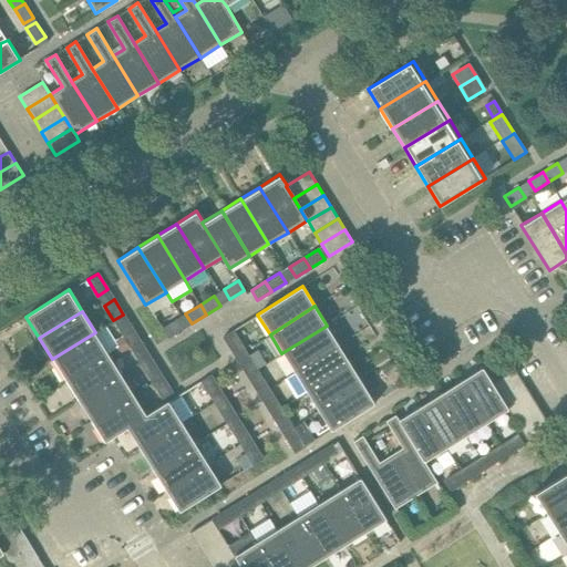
[(123,337),(133,330),(123,315),(113,320),(123,337)]
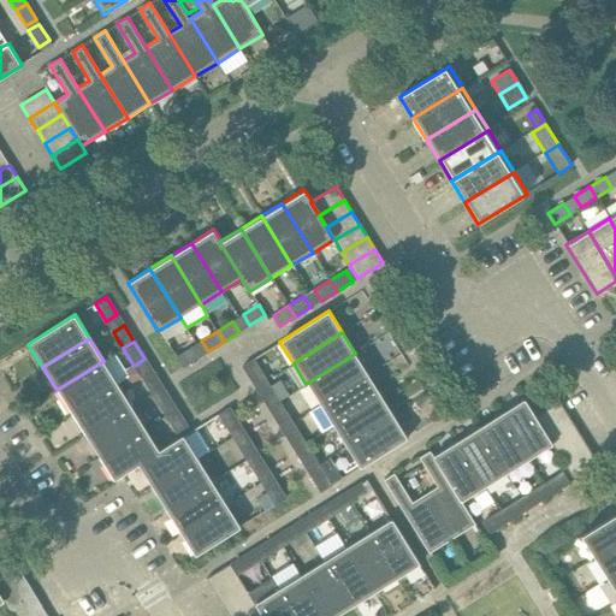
[(176,357),(182,368),(197,359),(191,348),(176,357)]
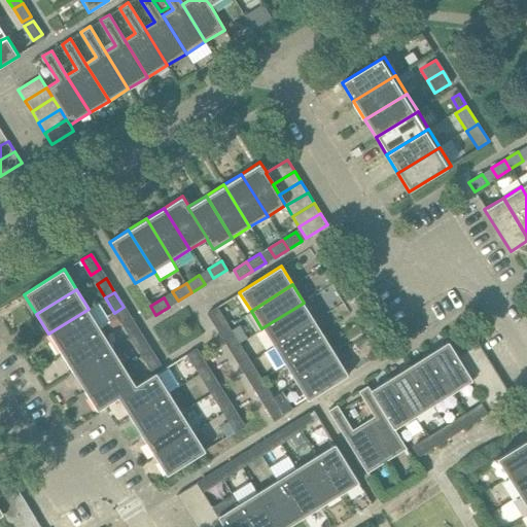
[(304,303),(261,328),(273,347),(315,320),(304,303)]
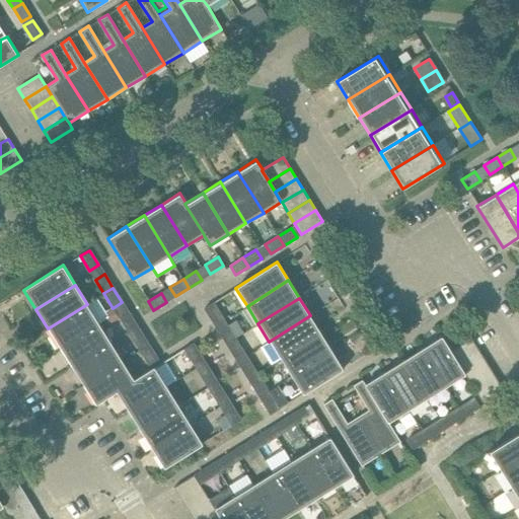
[(213,303),(204,308),(212,322),(221,316),(213,303)]
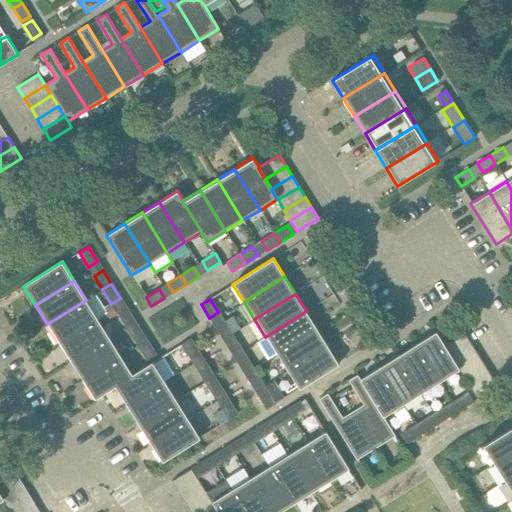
[(47,324),(58,343),(98,318),(86,300),(47,324)]
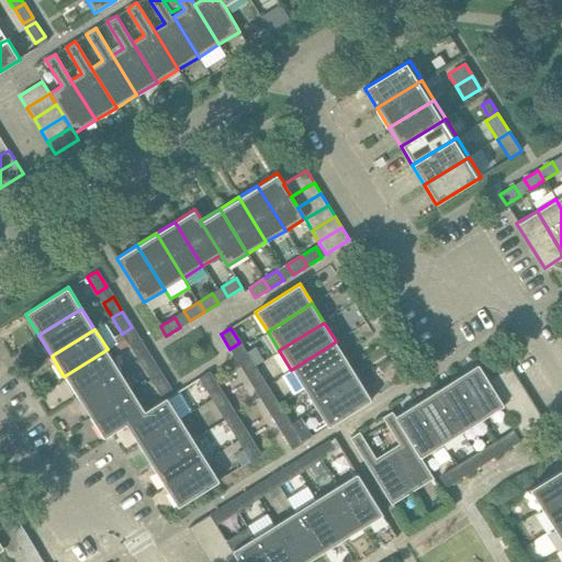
[(128,344),(138,359),(148,352),(138,337),(128,344)]
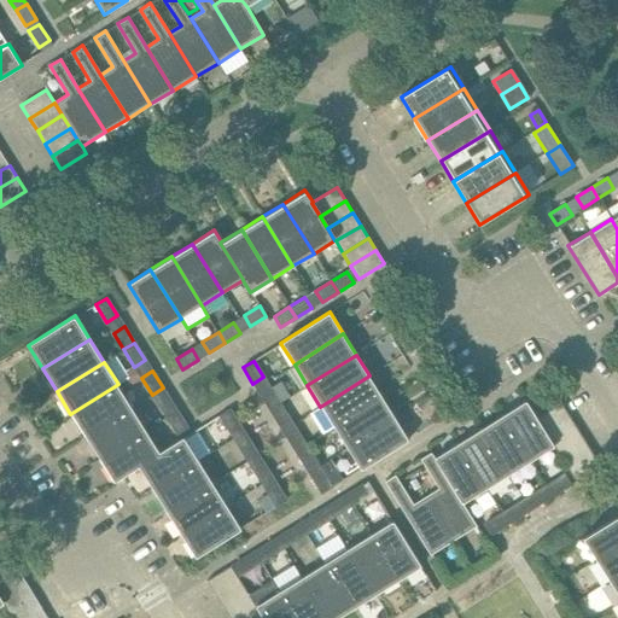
[(320,407),(333,427),(383,396),(369,375),(320,407)]
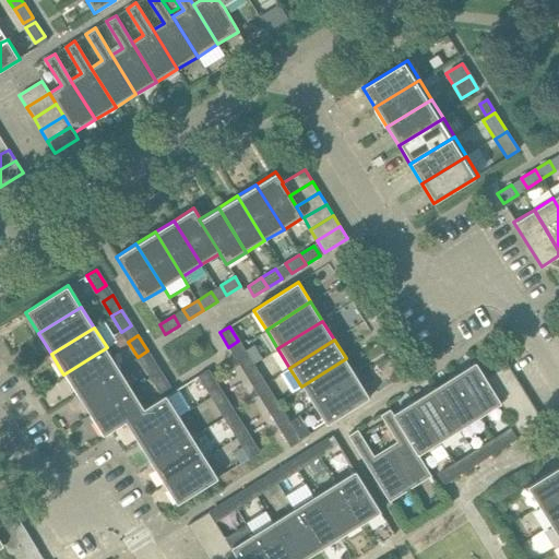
[(63,375),(76,394),(119,368),(107,347),(63,375)]
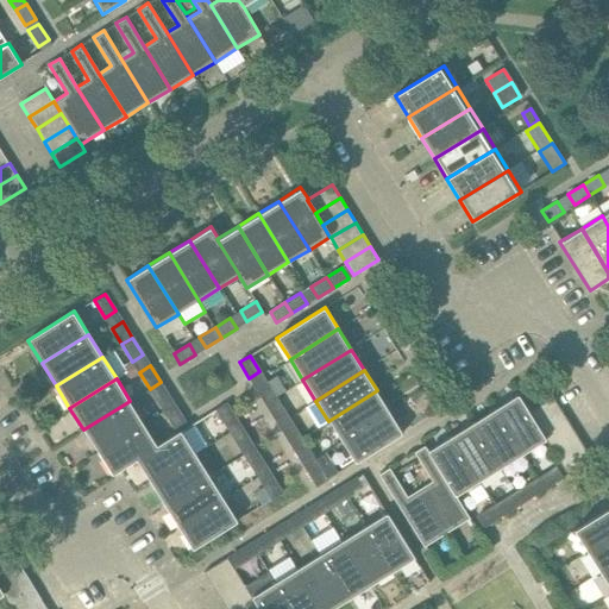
[(161,406),(171,399),(161,382),(150,389),(161,406)]
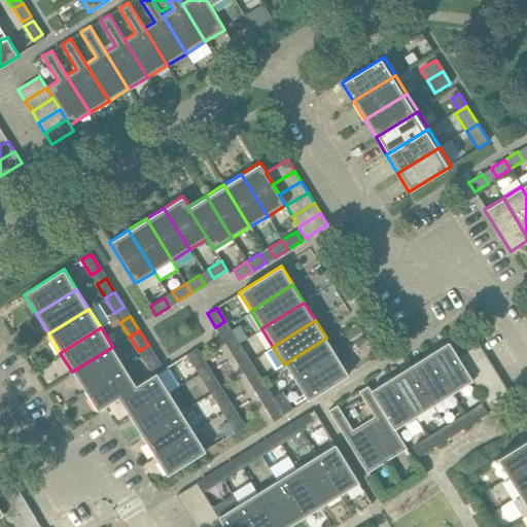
[(230,330),(220,336),(229,349),(238,343),(230,330)]
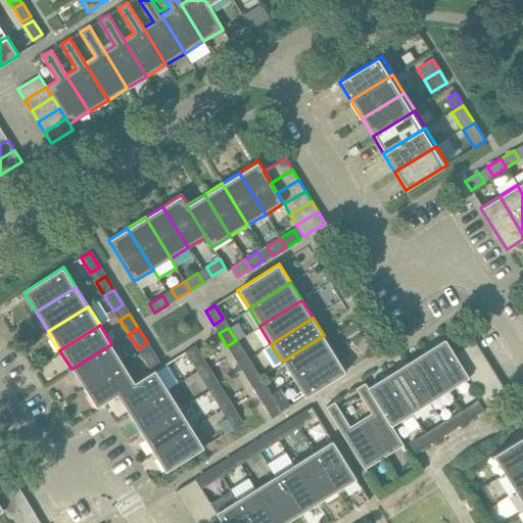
[(282,362),(293,379),(335,353),(324,335),(282,362)]
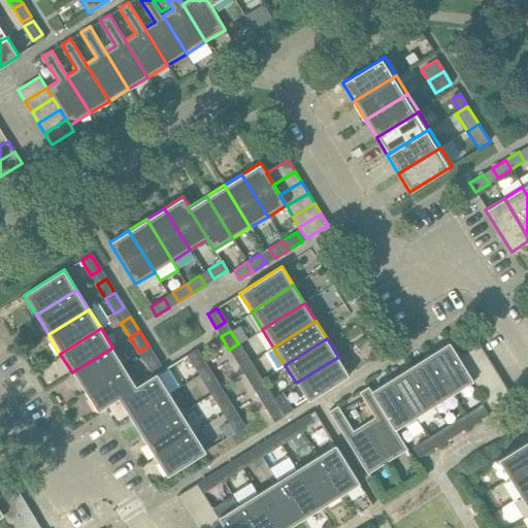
[(473,382),(471,378),(465,368),(458,357),(449,341),(428,354),(453,394),(473,382)]
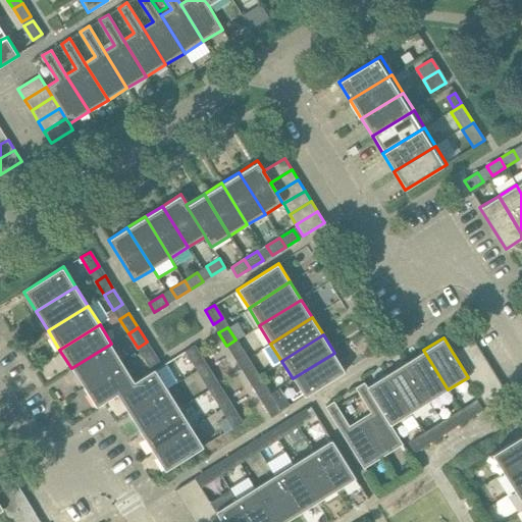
[(236,340),(226,346),(236,359),(245,353),(236,340)]
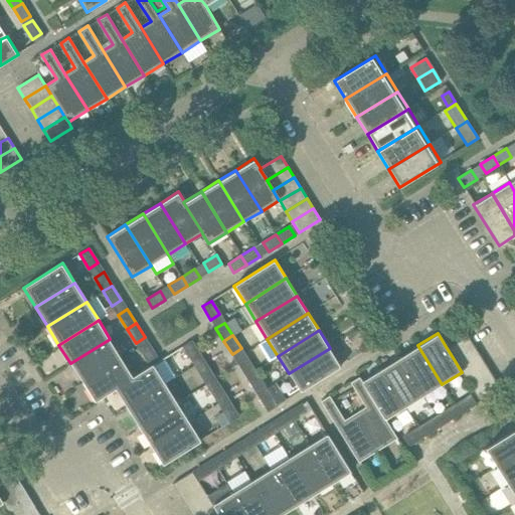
[(447,348),(454,359),(475,346),(468,335),(447,348)]
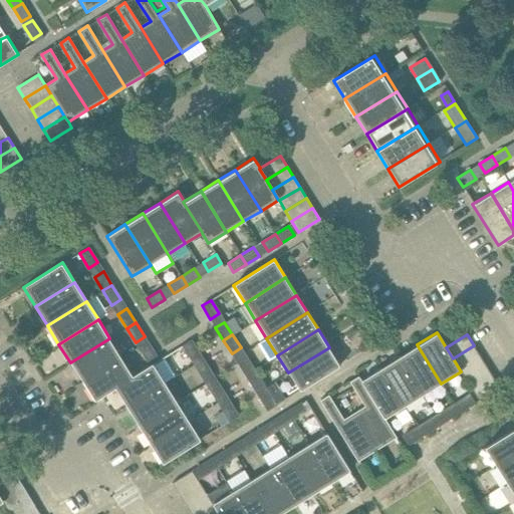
[(70,362),(82,381),(121,357),(109,338),(70,362)]
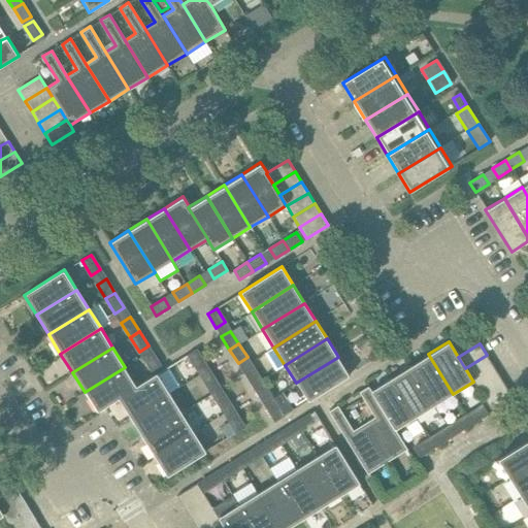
[(205,364),(196,350),(187,356),(196,370),(205,364)]
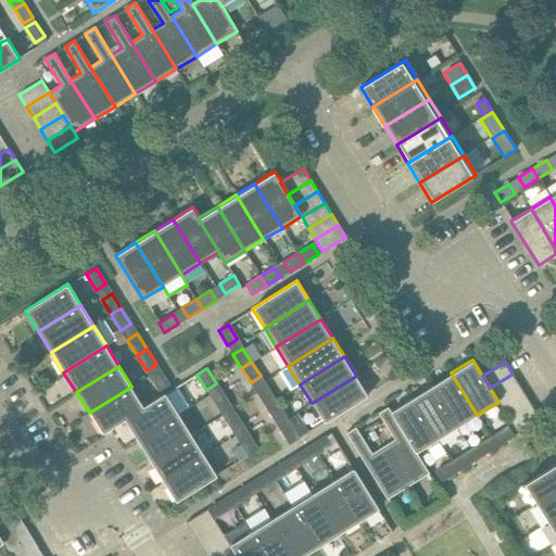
[(159,391),(168,384),(159,369),(149,375),(159,391)]
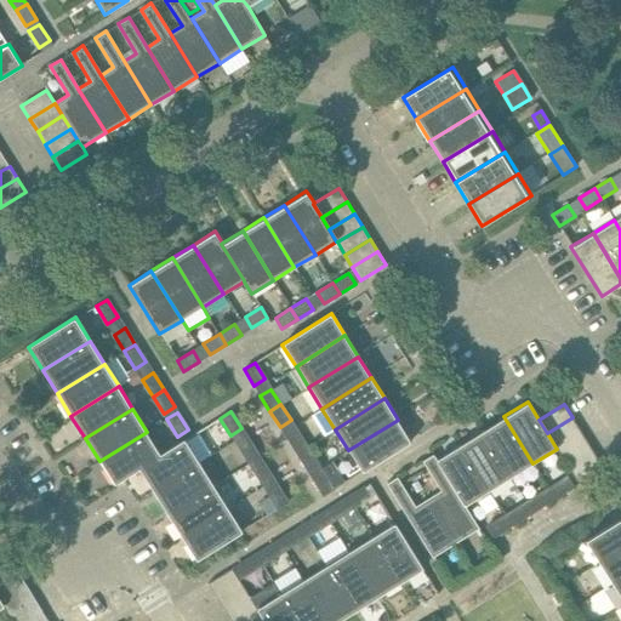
[(503,416),(482,431),(511,478),(533,463),(503,416)]
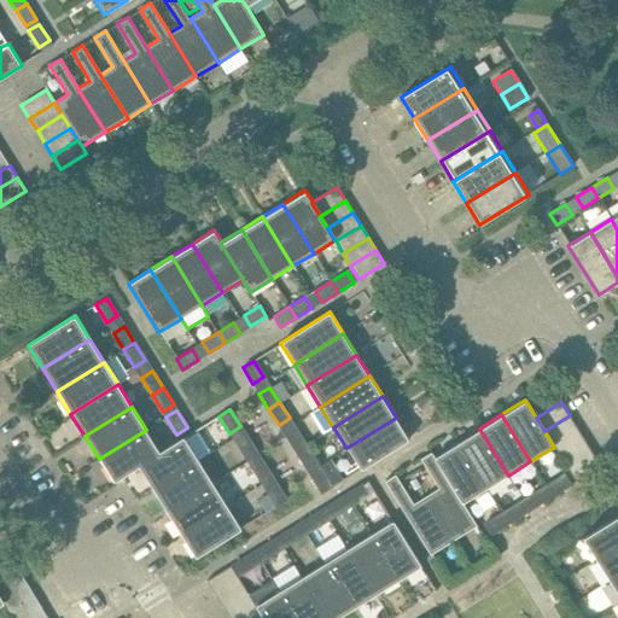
[(544,431),(552,443),(577,427),(570,415),(544,431)]
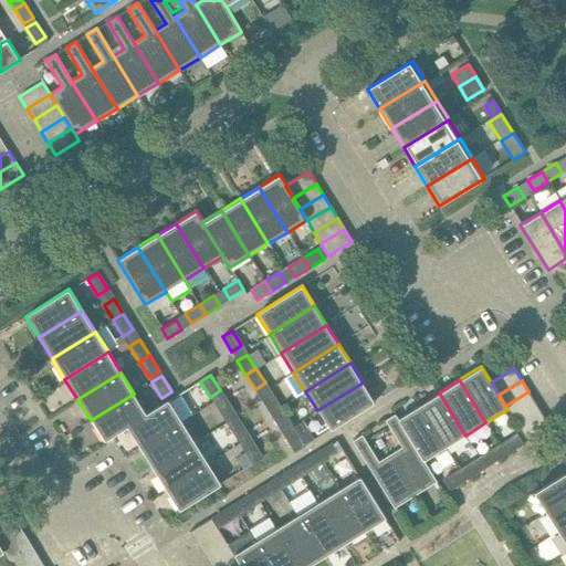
[(329,430),(375,402),(363,383),(317,410),(329,430)]
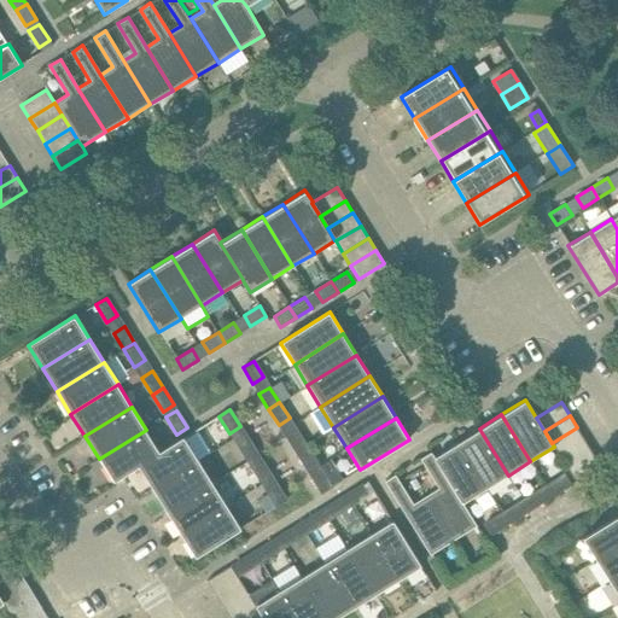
[(552,443),(554,447),(560,456),(584,439),(577,427),(552,443)]
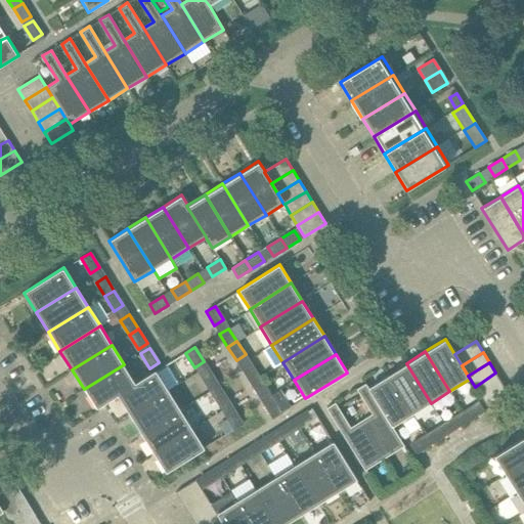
[(406,363),(387,376),(411,416),(431,403),(406,363)]
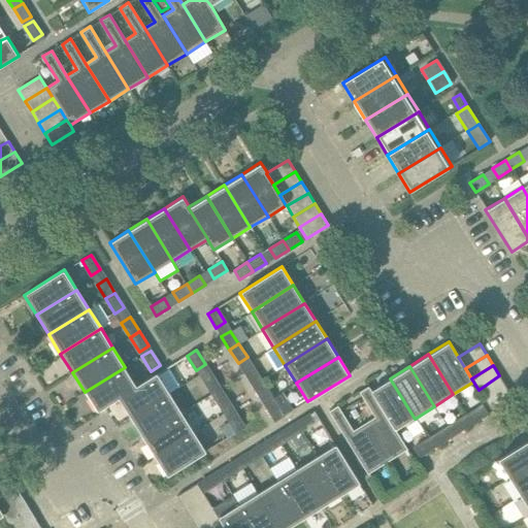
[(85,392),(97,413),(118,399),(136,386),(125,367),(85,392)]
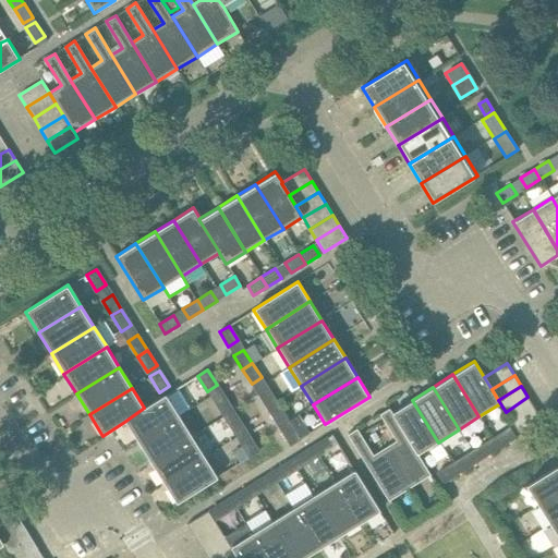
[(267,388),(257,393),(266,408),(276,401),(267,388)]
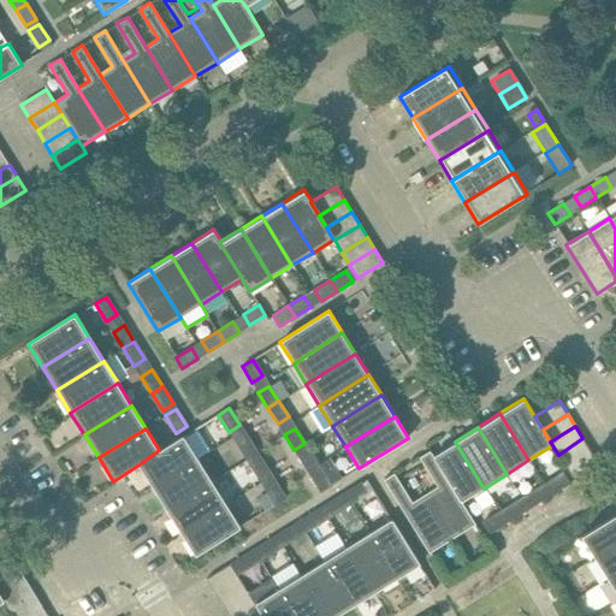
[(160,450),(137,466),(152,489),(199,458),(197,457),(209,450),(196,430),(185,437),(183,434),(159,450),(160,450)]
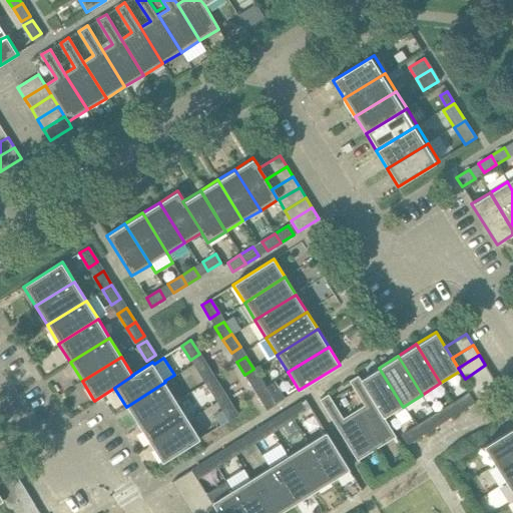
[(196,369),(205,383),(214,377),(205,363),(196,369)]
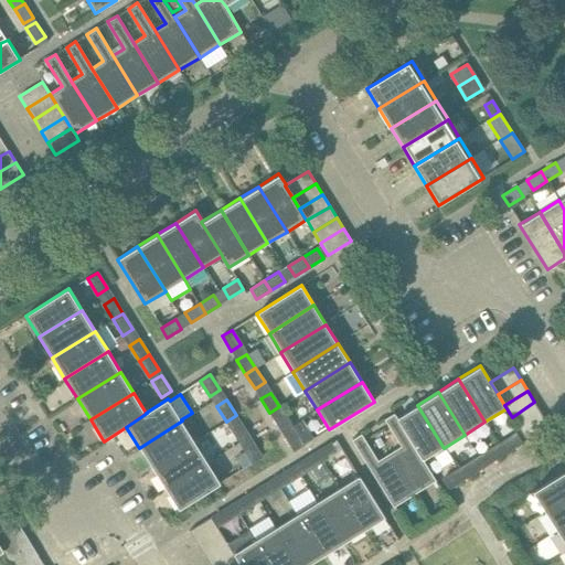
[(417,405),(396,418),(423,461),(444,448),(417,405)]
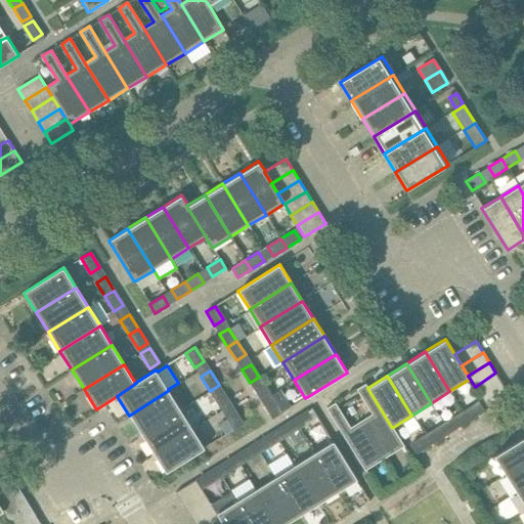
[(259,377),(250,383),(258,396),(267,390),(259,377)]
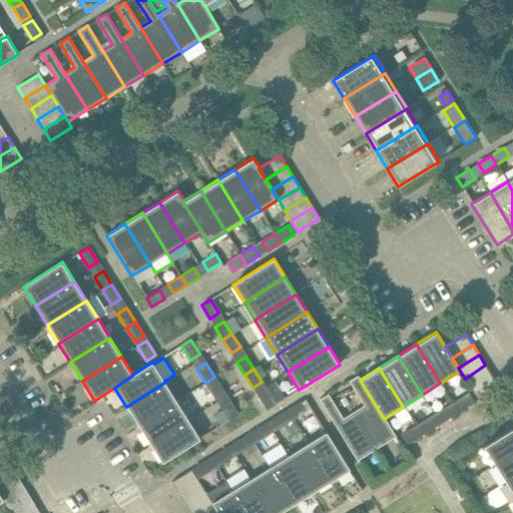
[(396,437),(384,419),(360,380),(358,376),(349,382),(364,406),(354,413),(377,449),(396,437)]
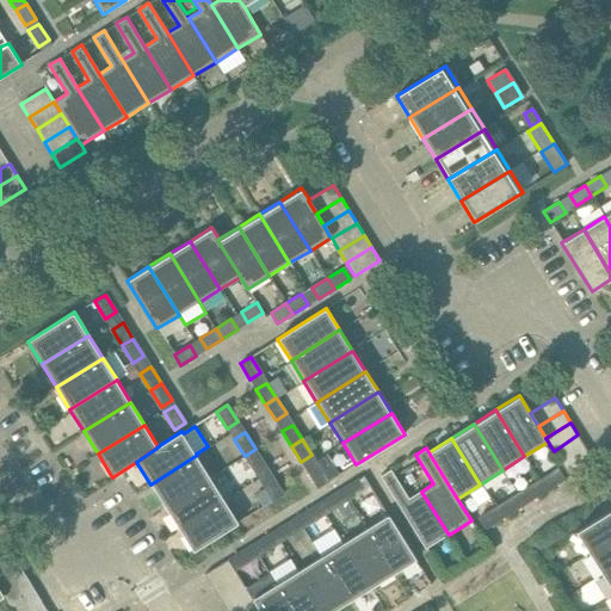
[(255,449),(245,456),(255,473),(266,467),(255,449)]
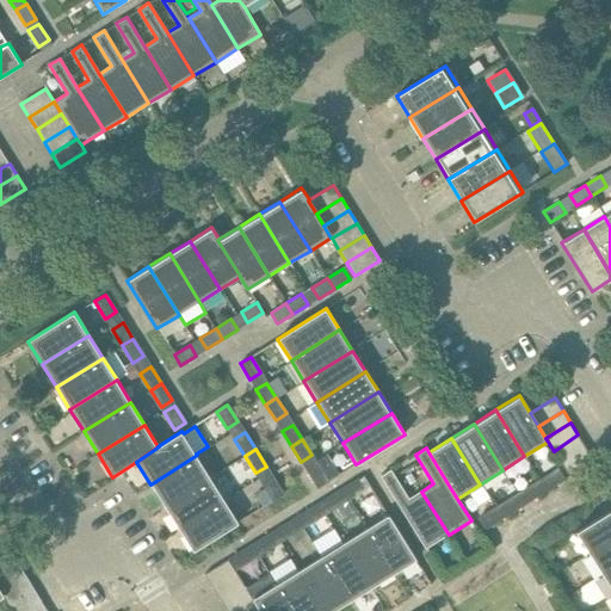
[(150,485),(164,506),(211,477),(197,455),(150,485)]
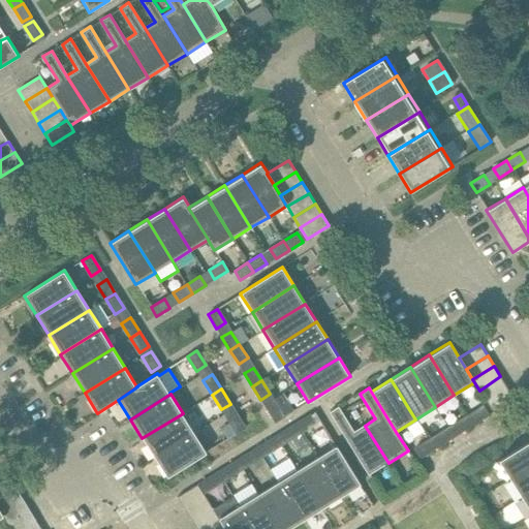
[(276,403),(267,409),(275,423),(284,416),(276,403)]
